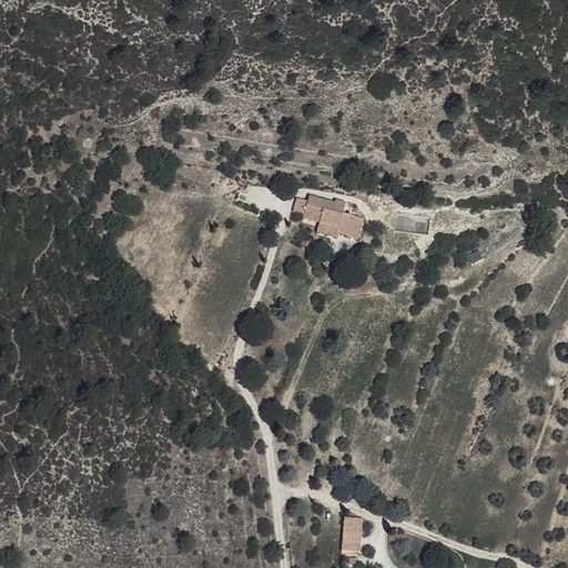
[(295,196),(293,202),(340,215),(345,200),(334,198),(333,200),(307,194),(305,199),(295,196)]
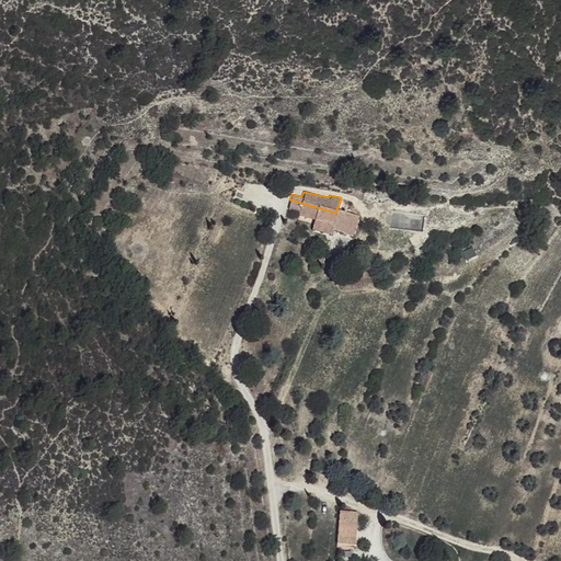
[(289,199),(287,208),(297,210),(296,215),(311,220),(310,229),(329,233),(331,230),(335,213),(289,199)]
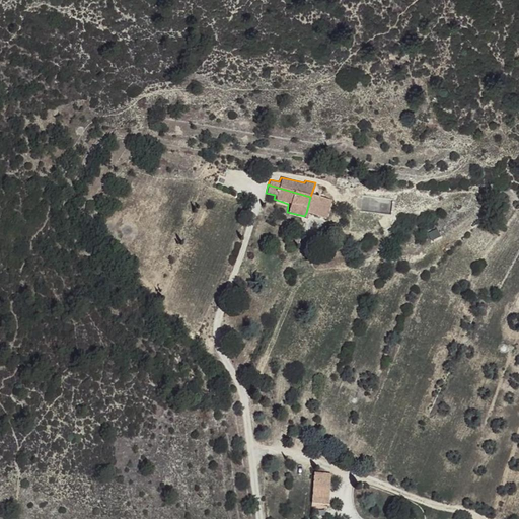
[(310,197),(306,213),(310,214),(317,199),(310,197)]
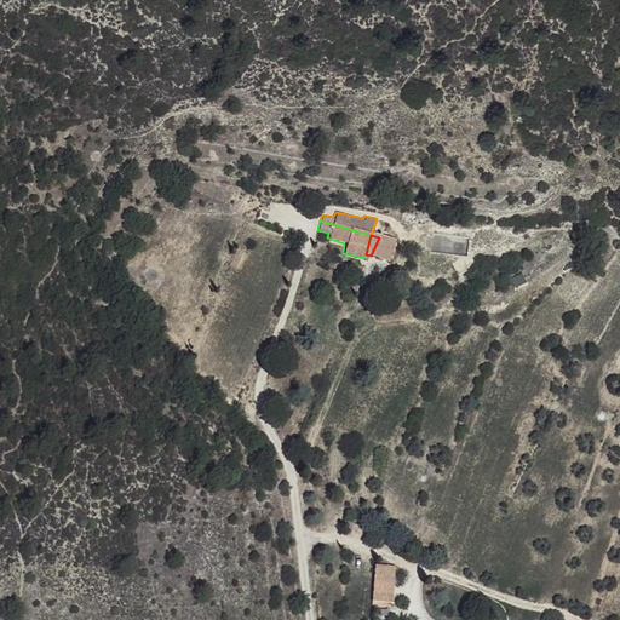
[(379,237),(371,256),(388,260),(394,241),(379,237)]
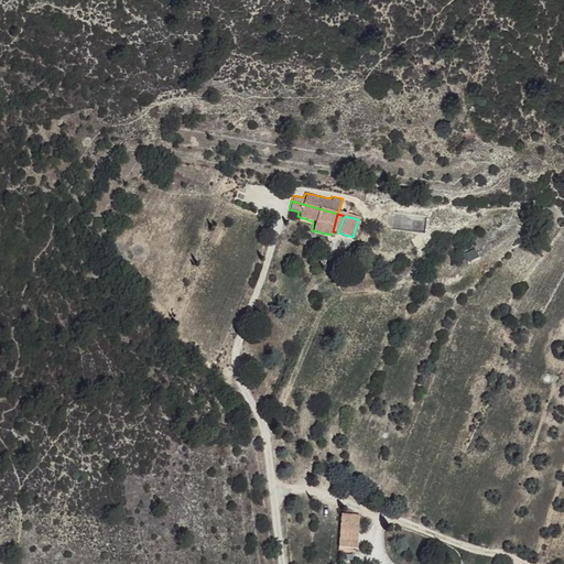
[(337,548),(346,549),(342,516),(337,548)]
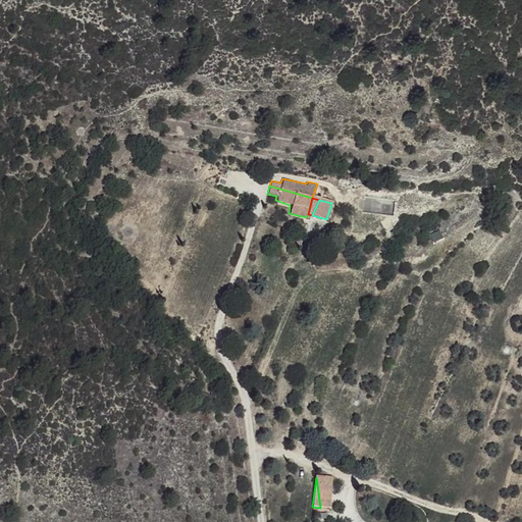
[(316,477),(320,508),(329,509),(332,479),(316,477)]
